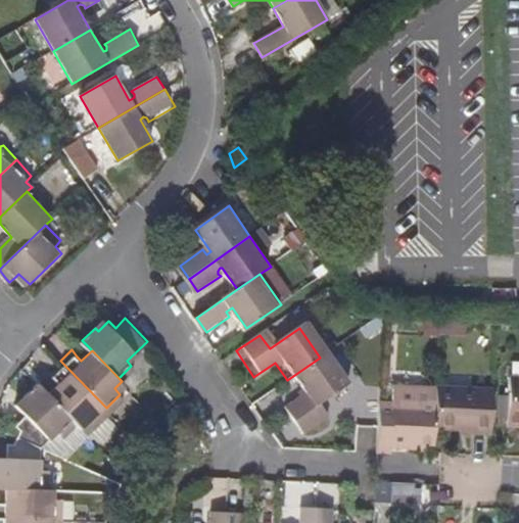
[(341,389),(320,358),(287,380),(298,396),(278,412),(296,439),(321,422),(313,409),(341,389)]
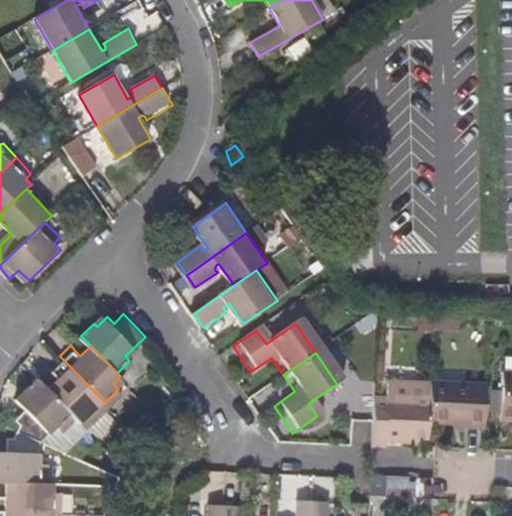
[(57,376),(47,387),(75,414),(78,418),(85,411),(90,417),(105,402),(59,356),(48,366),(54,372),(57,376)]
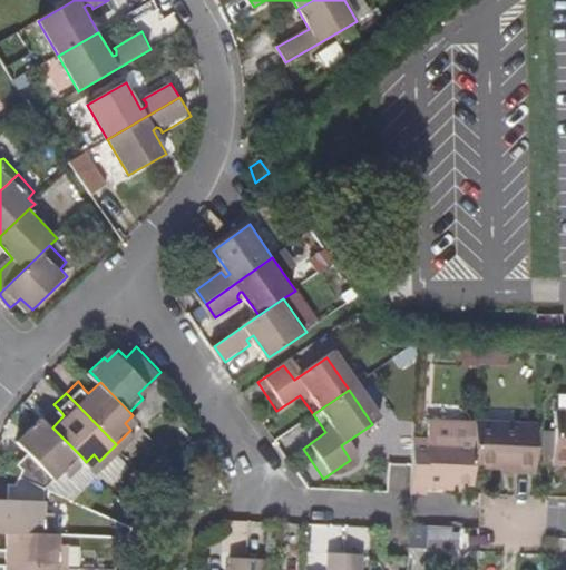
[(565,409),(557,409),(556,463),(565,463),(565,409)]
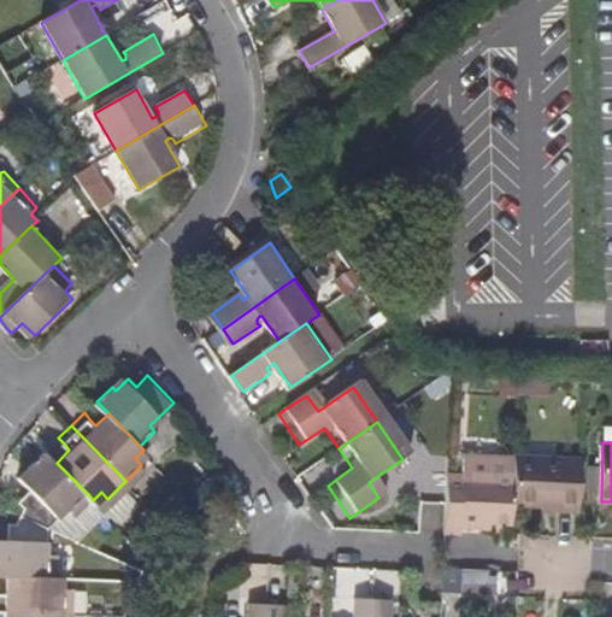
[(72,512),(89,495),(57,463),(52,458),(45,450),(30,463),(35,468),(23,480),(30,487),(17,500),(22,504),(23,509),(21,513),(47,526),(66,506),(72,512)]
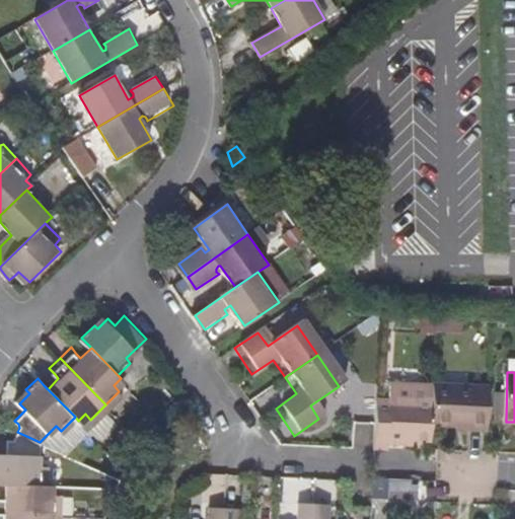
[(417,440),(431,441),(431,425),(432,401),(433,384),(390,382),(389,399),(379,399),(378,421),(377,447),(391,449),(393,442),(417,444),(417,440)]
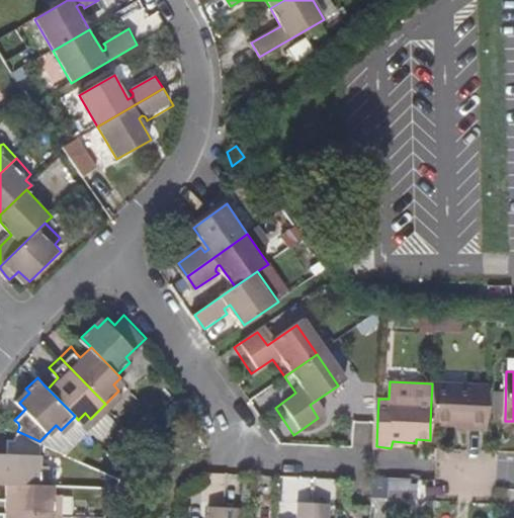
[(440,383),(432,383),(431,401),(430,424),(438,425),(440,383)]
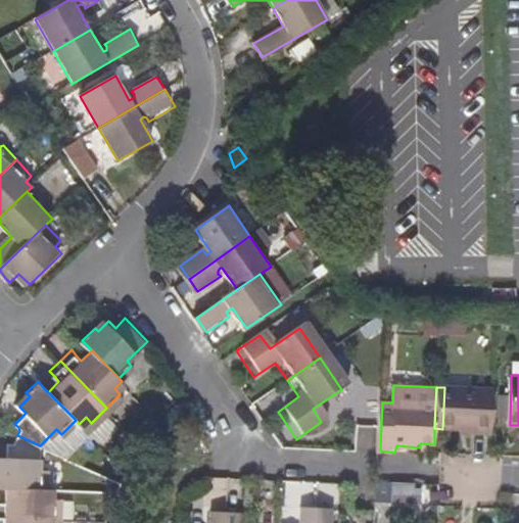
[(496,390),(444,387),(442,429),(473,430),(474,434),(493,435),(496,390)]
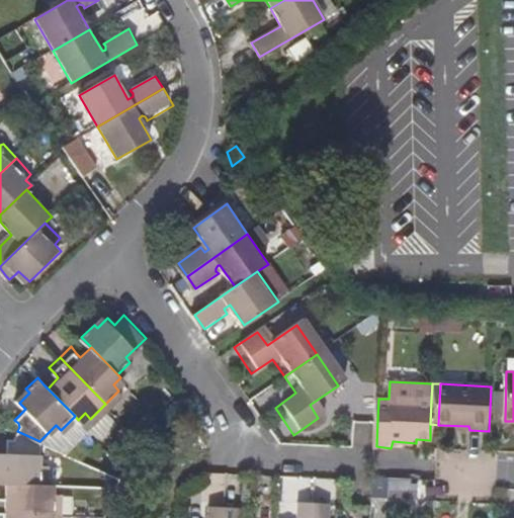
[(118,391),(105,404),(113,412),(126,399),(118,391)]
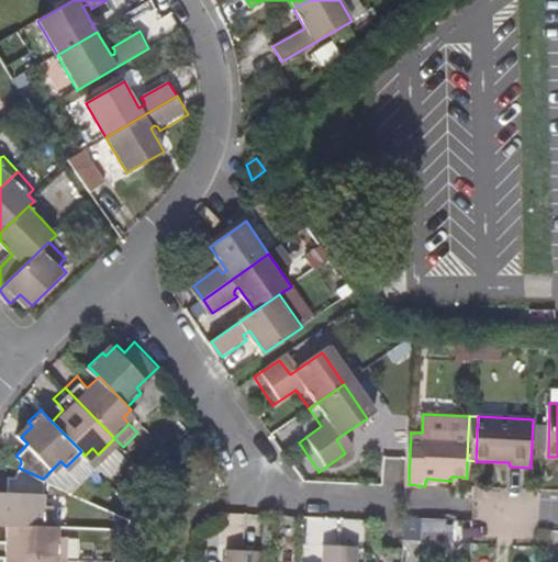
[(114,438),(98,454),(105,463),(123,447),(114,438)]
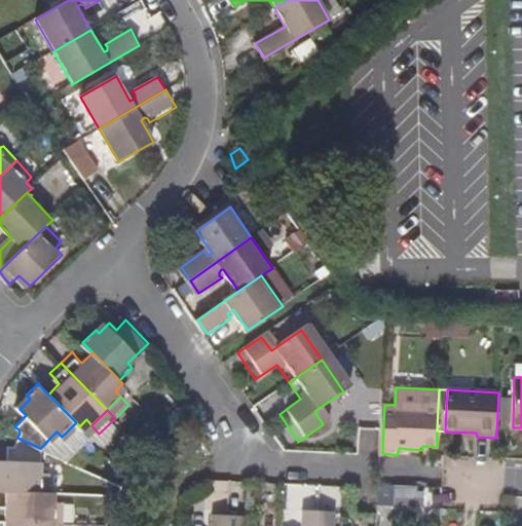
[(76,422),(62,437),(79,454),(94,440),(79,426),(76,422)]
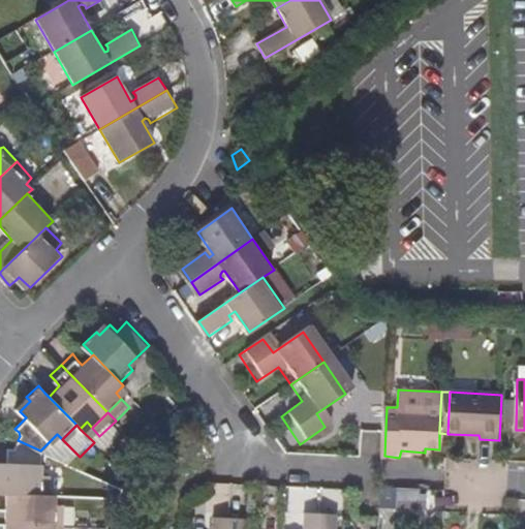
[(0,492),(7,492),(13,493),(48,494),(49,477),(39,475),(40,450),(18,440),(17,444),(12,447),(8,445),(7,461),(0,461),(0,492)]
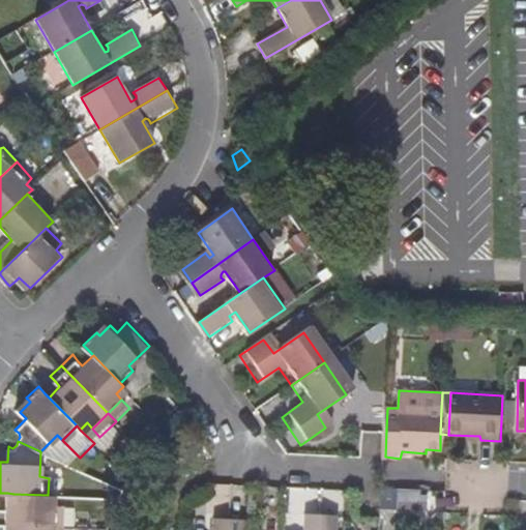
[(53,495),(48,495),(13,494),(13,510),(6,509),(0,509),(0,523),(62,526),(62,508),(53,507),(53,495)]
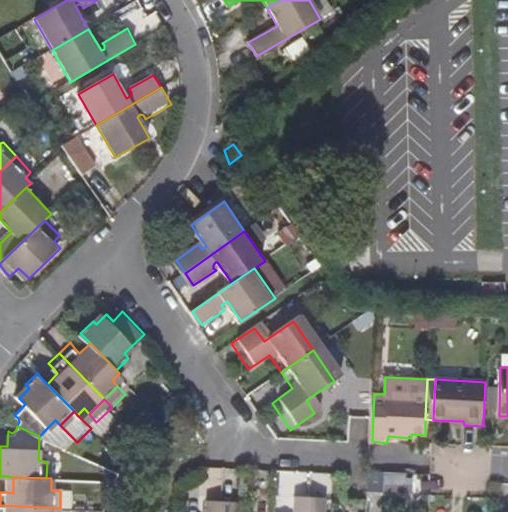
[(312,511),(313,496),(297,496),(296,511),(312,511)]
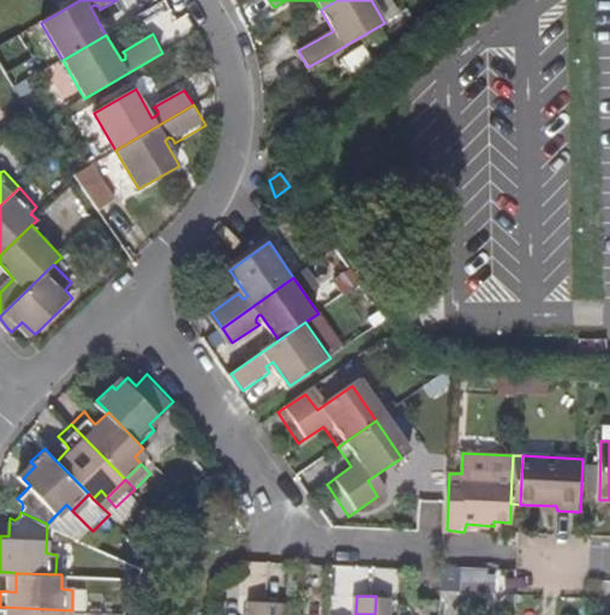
[(390,614),(393,597),(376,596),(375,614),(390,614)]
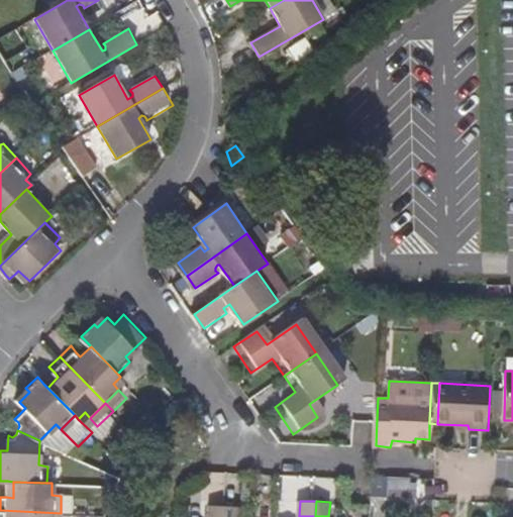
[(226,516),(228,505),(210,504),(209,516),(226,516)]
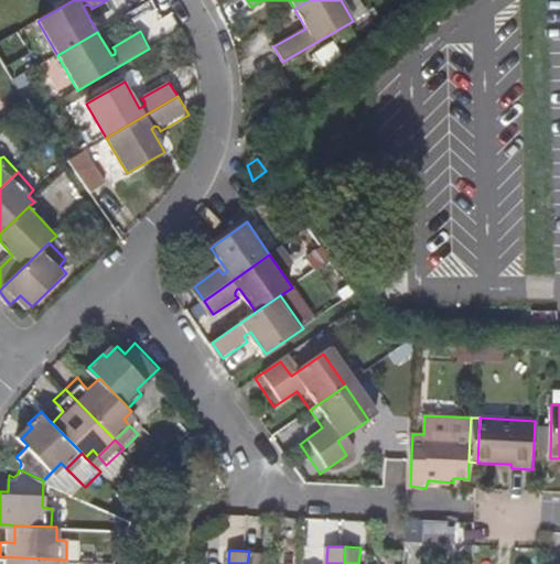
[(262,563),(264,551),(249,551),(247,563),(262,563)]
